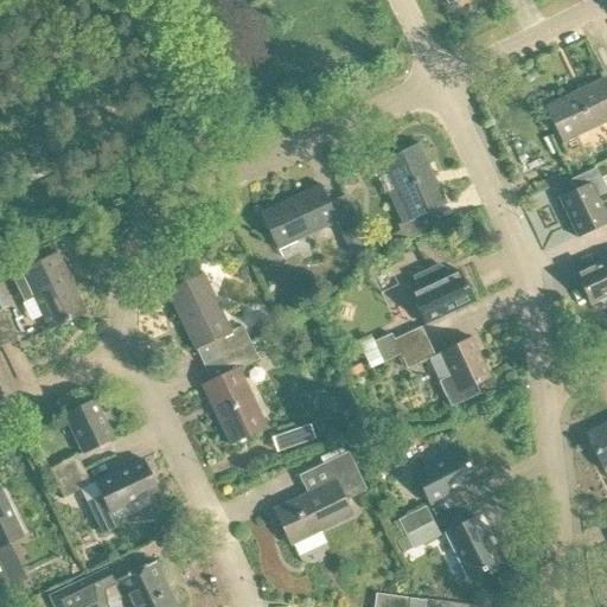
[(606,78),(606,77),(545,106),(563,144),(606,122),(606,78)]
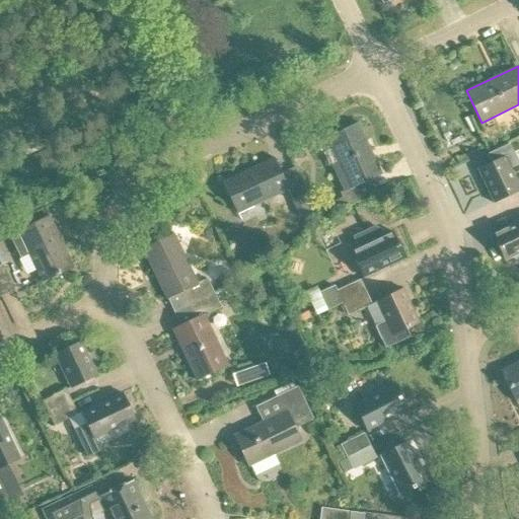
[(161,124),(165,134),(183,127),(178,117),(161,124)]
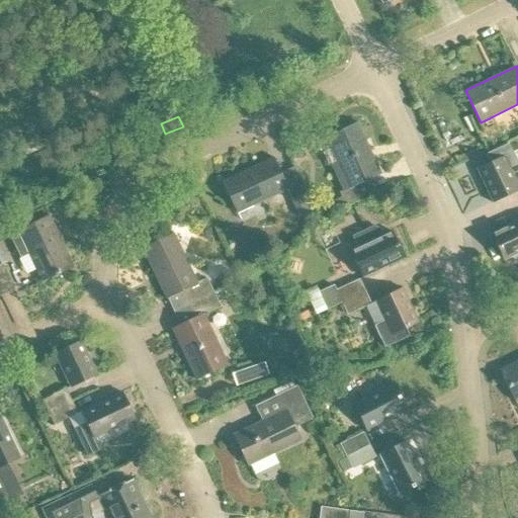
[(338,210),(347,206),(347,207),(372,195),(366,182),(381,174),(357,123),(326,139),(337,162),(331,165),(344,191),(340,193),(343,198),(334,202),(338,210)]
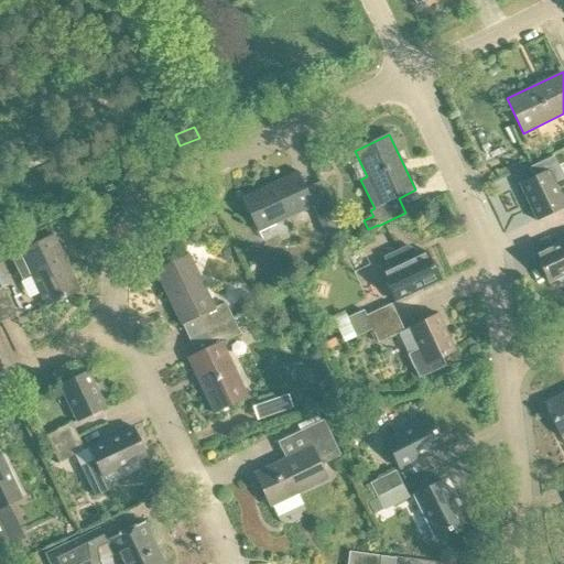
[(563,176),(555,158),(530,169),(534,179),(519,185),(537,221),(563,207),(563,176)]
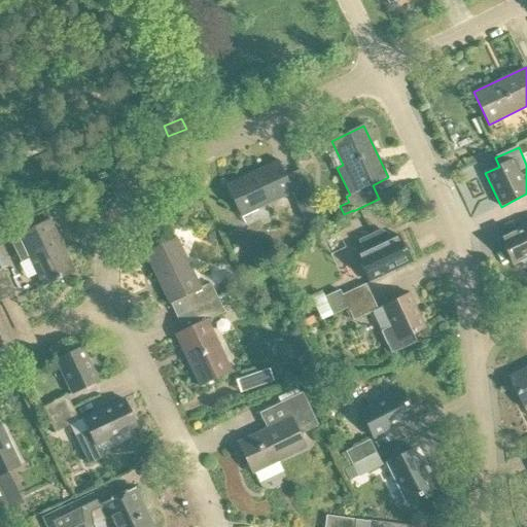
[(320,215),(312,197),(300,170),(286,176),(279,160),(225,184),(241,218),(293,195),(297,203),(295,204),(304,223),(320,215)]
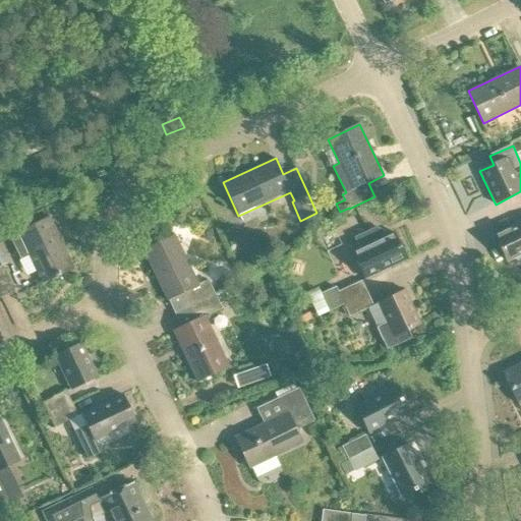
[(17,231),(17,233),(9,237),(20,261),(29,256),(42,284),(74,269),(49,216),(17,231)]
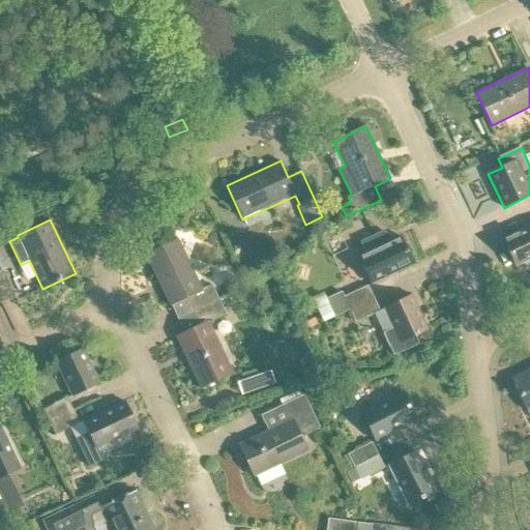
[(517,267),(529,261),(529,226),(504,239),(517,267)]
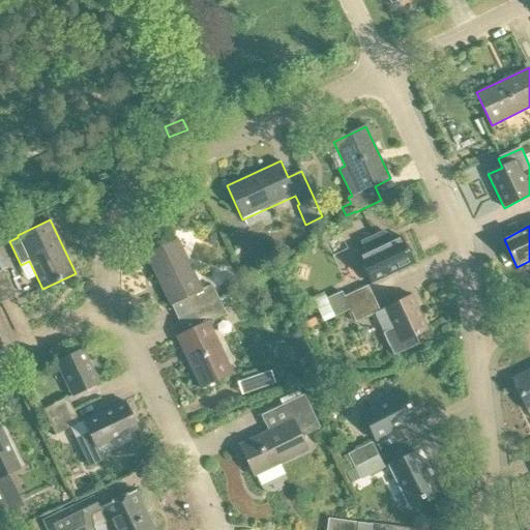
[(383,232),(350,248),(354,258),(359,256),(373,285),(414,265),(401,236),(392,240),(390,235),(383,232)]
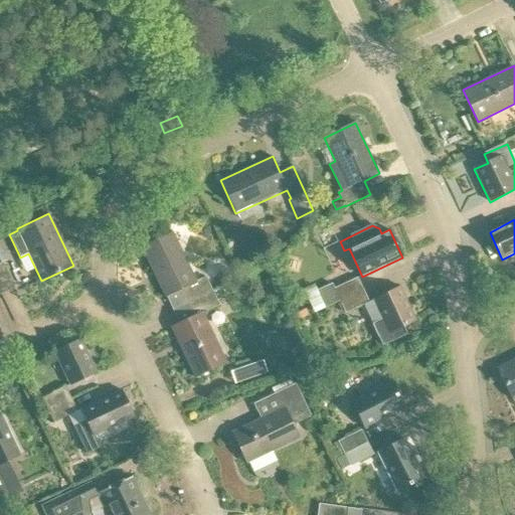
[(174,310),(212,292),(206,278),(196,282),(172,232),(141,247),(165,298),(168,297),(174,310)]
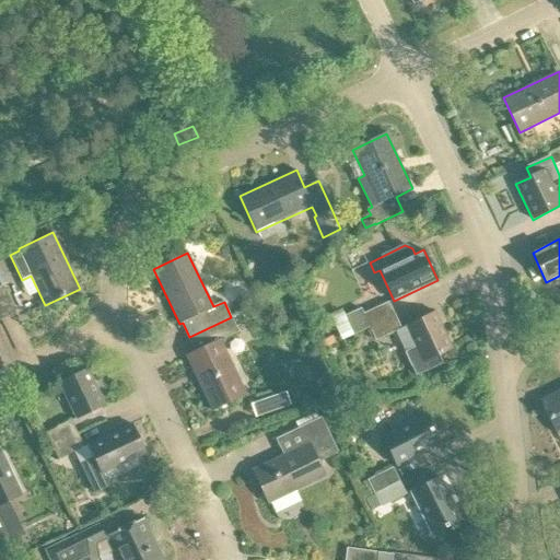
[(0,287),(0,317),(1,321),(15,314),(2,286),(0,287)]
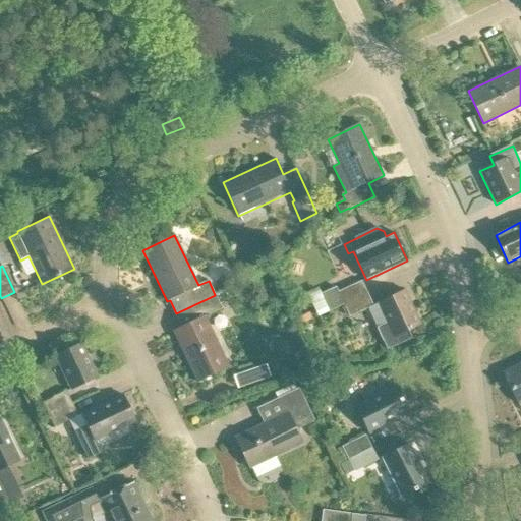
[(227,270),(212,277),(219,293),(234,286),(227,270)]
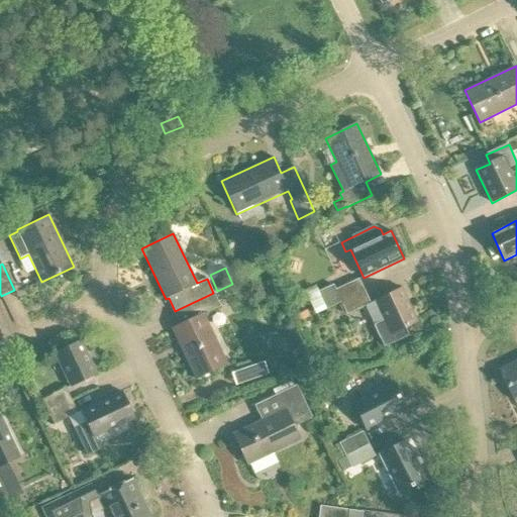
[(341,303),(366,292),(359,279),(336,290),(332,283),(316,291),(314,287),(303,292),(313,315),(341,302),(341,303)]
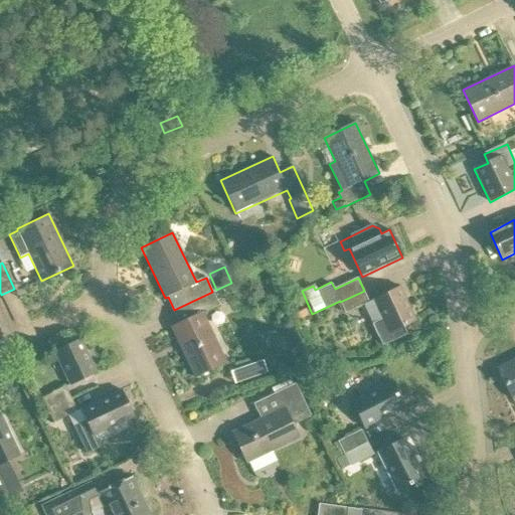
[(374,303),(365,307),(383,346),(408,335),(404,327),(416,321),(401,287),(373,301),(374,303)]
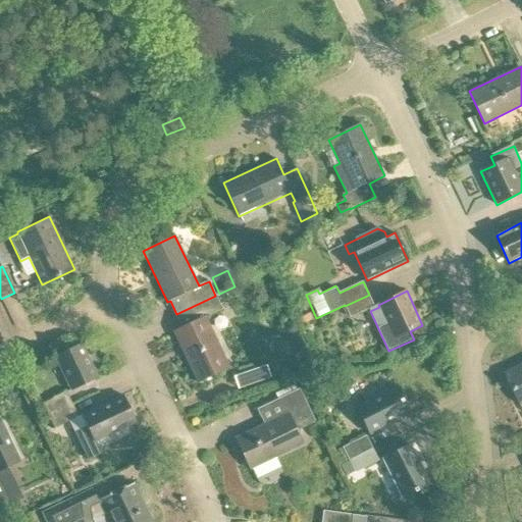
[(369,295),(345,306),(351,318),(375,307),(369,295)]
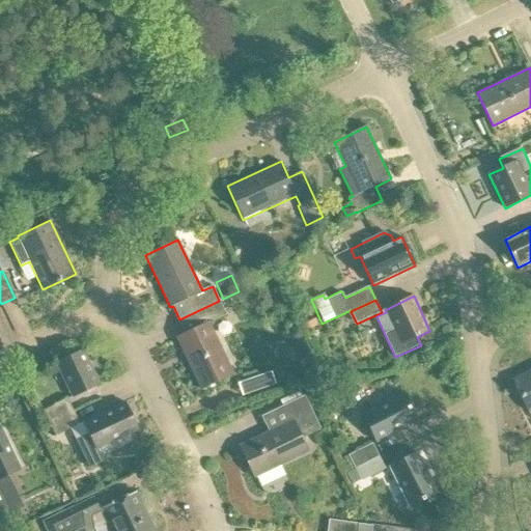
[(219,301),(179,319),(186,333),(176,337),(201,389),(234,373),(210,323),(226,314),(219,301)]
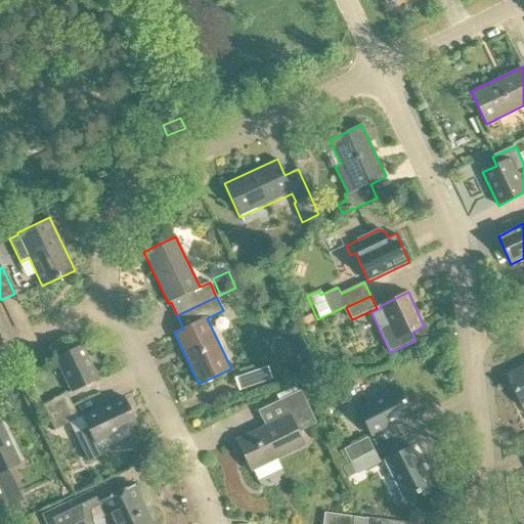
[(71,392),(99,378),(84,345),(55,359),(71,392)]
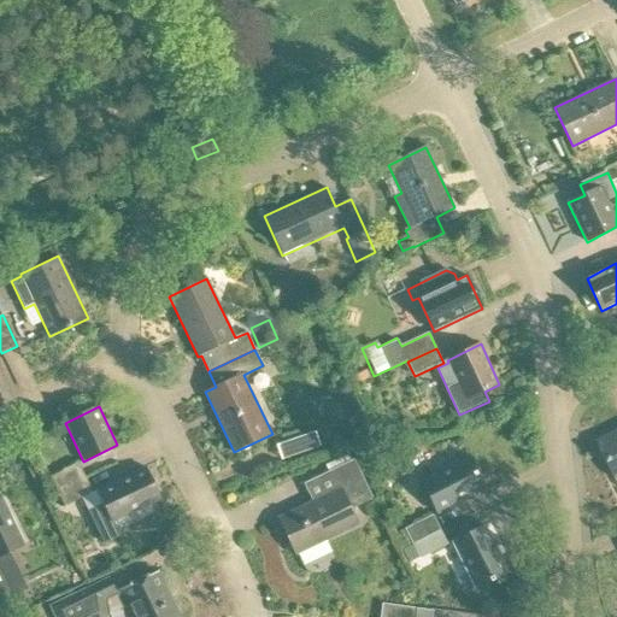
[(616,430),(595,442),(615,480),(616,477),(616,430)]
